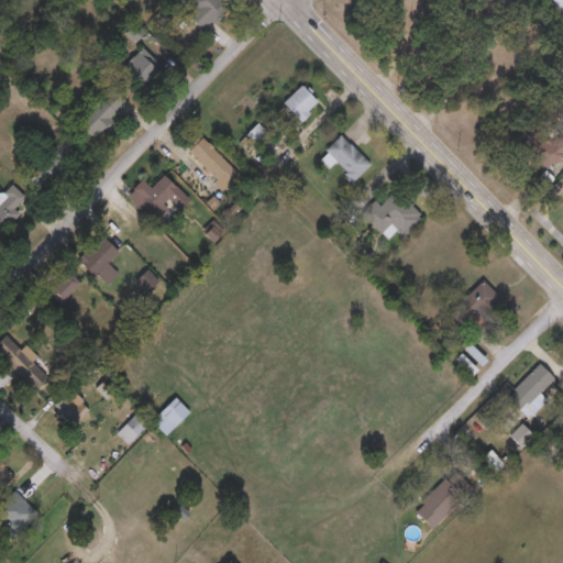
[(221,0),(229,8),(202,33),(185,14),(198,2),(196,0),(221,0)]
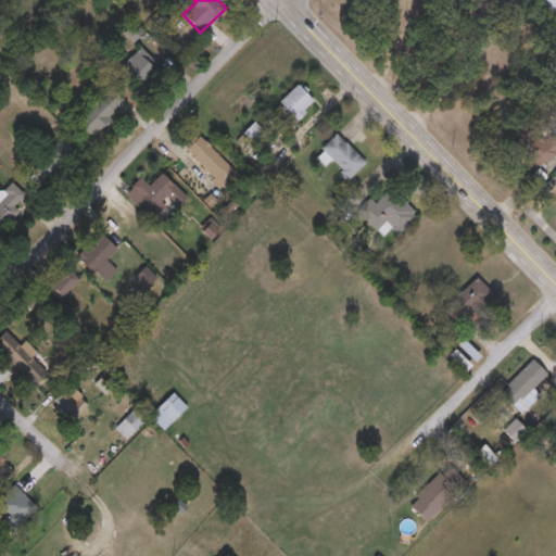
[(555,0),(555,15),(554,16),(542,0),(555,0)]
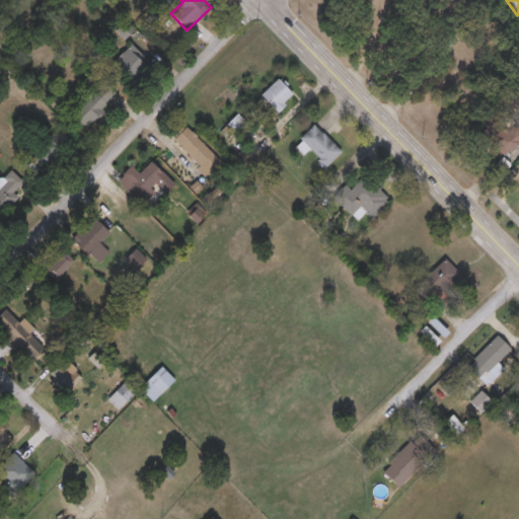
[(151,65),(133,83),(113,63),(131,45),(151,65)]
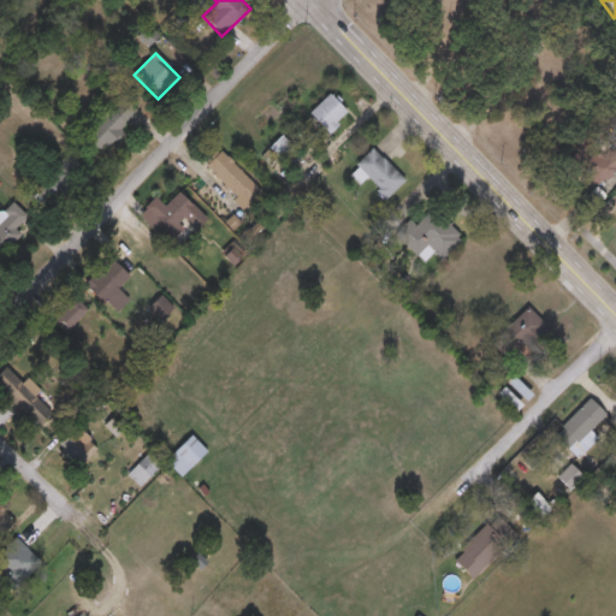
[(349,114),(329,135),(308,116),(329,94),(349,114)]
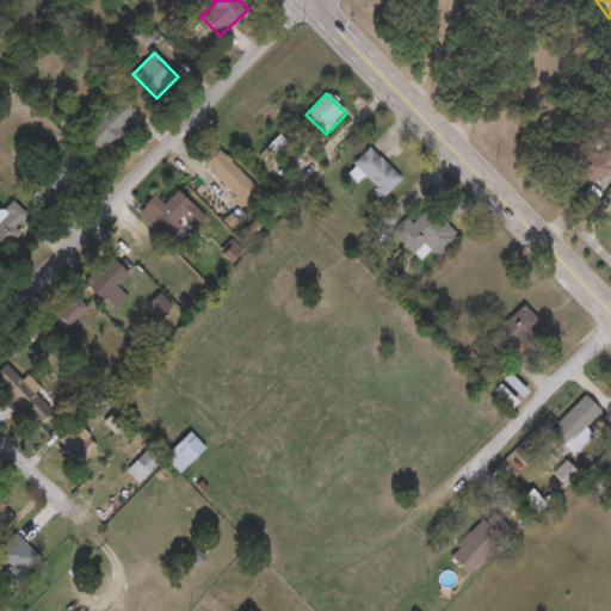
[(99,152),(85,137),(123,98),(137,113),(99,152)]
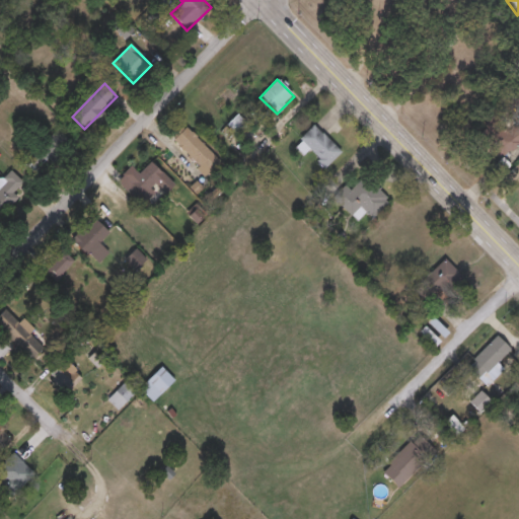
[(504,110),(518,125),(518,131),(499,153),(480,136),(504,110)]
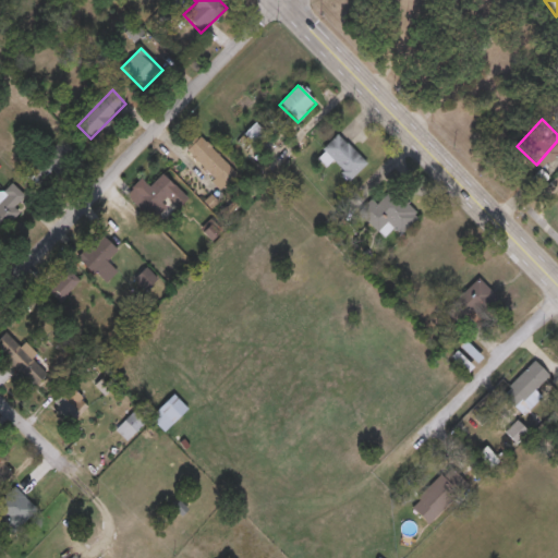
[(366,164),(351,180),(320,153),(337,135),(366,164)]
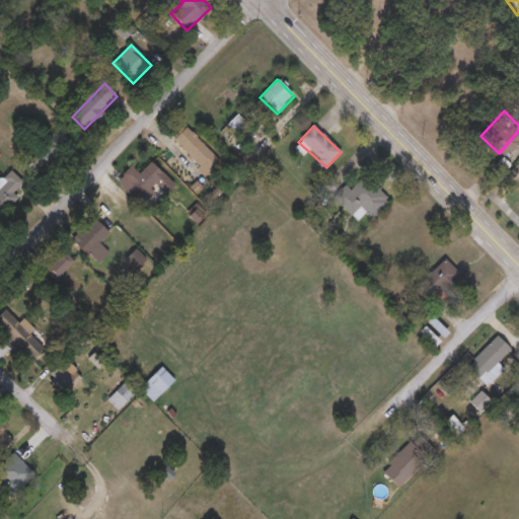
[(208,175),(172,140),(184,128),(220,163),(208,175)]
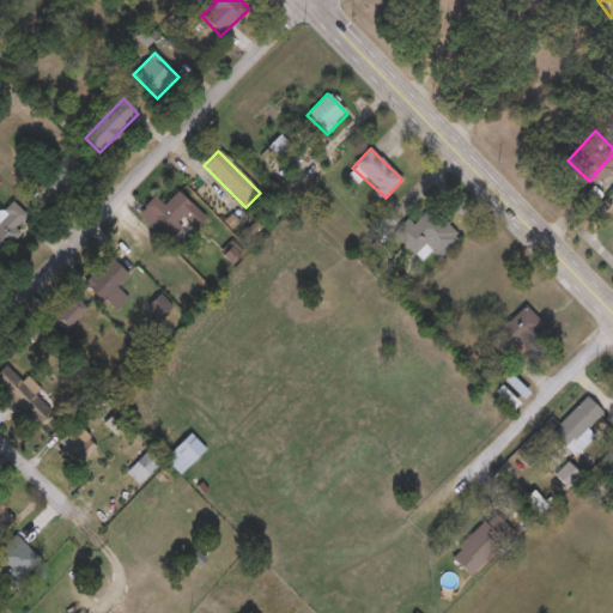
[(84,167),(65,195),(46,182),(65,153),(84,167)]
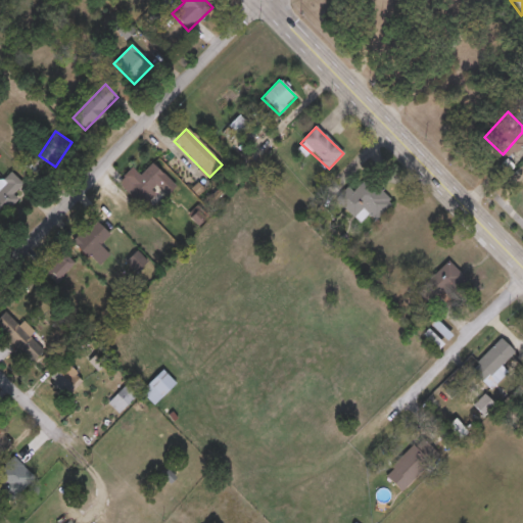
[(149,200),(131,186),(150,162),(168,177),(149,200)]
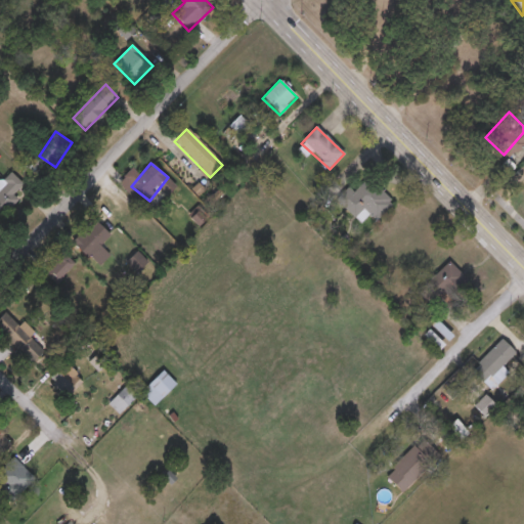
[(0,180),(9,171),(24,184),(13,195),(18,201),(0,221),(0,180)]
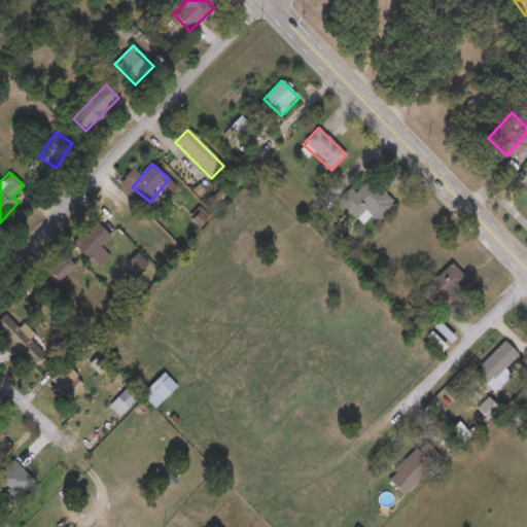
[(351,188),(356,192),(371,179),(396,205),(378,223),(366,211),(356,220),(338,202),(351,188)]
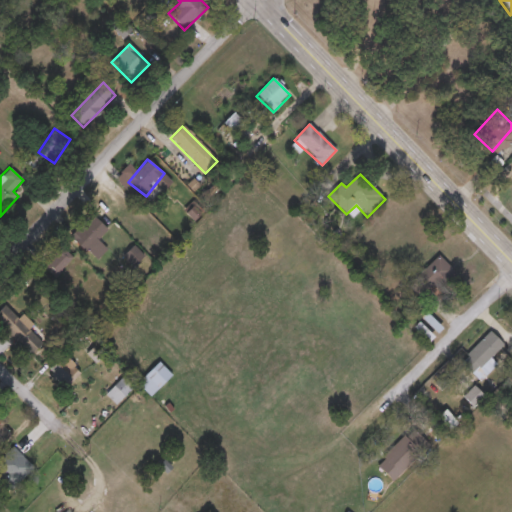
[(96,262),(71,236),(92,215),(108,230),(98,240),(108,250),(96,262)]
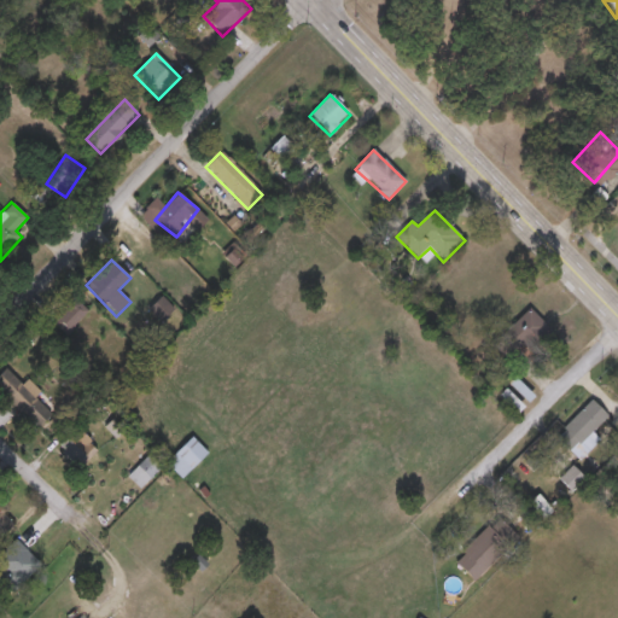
[(161,321),(150,310),(162,298),(173,309),(161,321)]
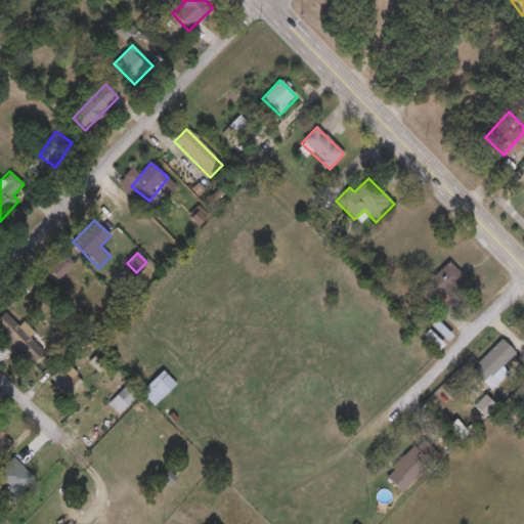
[(76,265),(56,285),(45,272),(63,254),(76,265)]
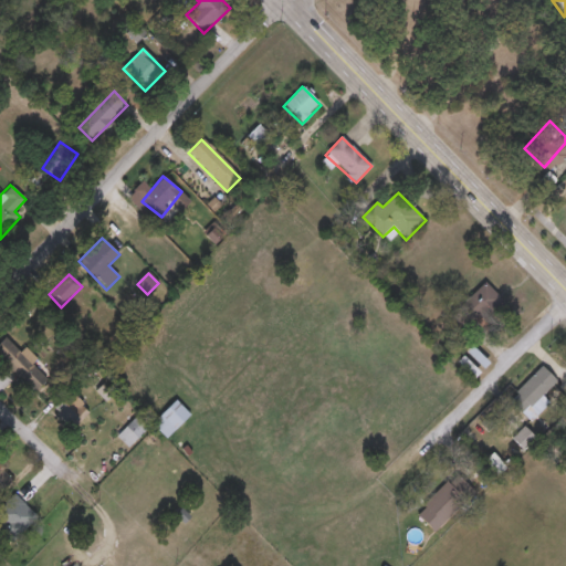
[(502,299),(470,329),(454,312),(485,282),(502,299)]
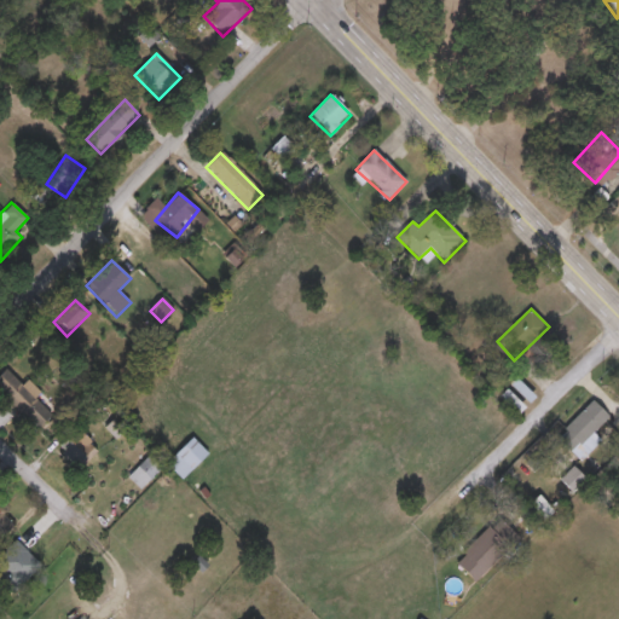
[(35,399),(52,416),(39,429),(0,391),(0,375),(6,369),(23,387),(27,382),(40,394),(35,399)]
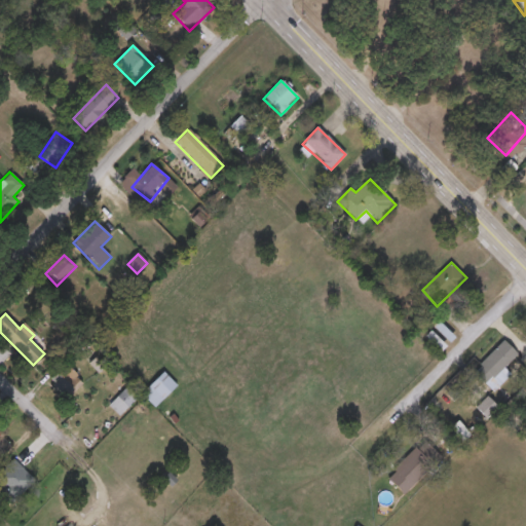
[(517,354),(486,385),(473,373),(503,341),(517,354)]
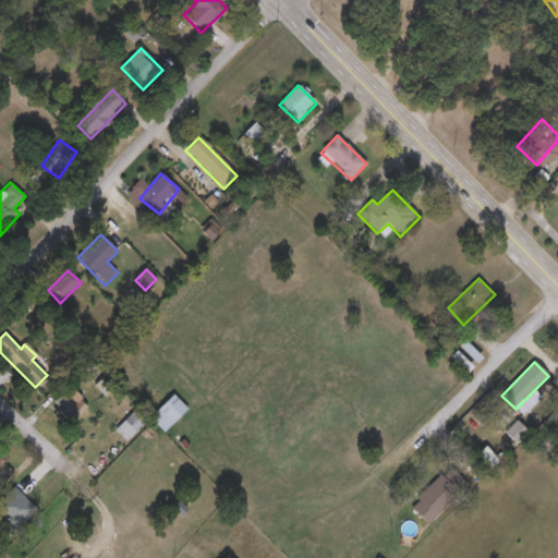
[(89,408),(72,424),(52,403),(69,387),(89,408)]
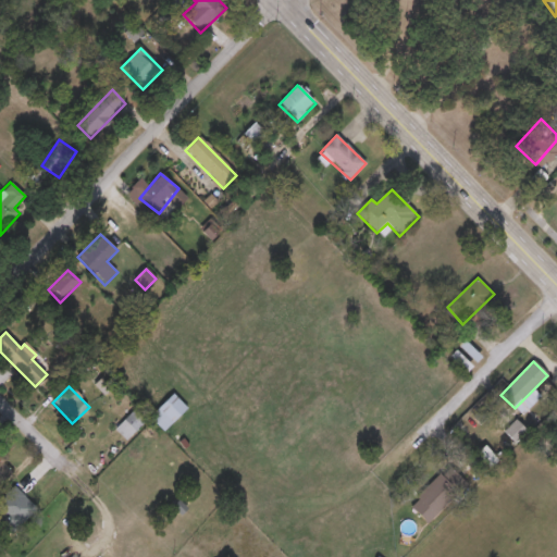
[(164,433),(149,418),(173,395),(188,409),(164,433)]
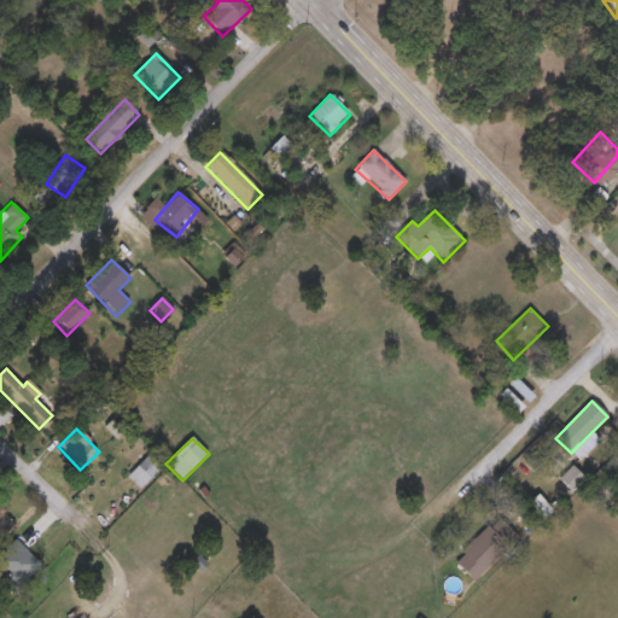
[(143,490),(128,477),(150,454),(163,467),(143,490)]
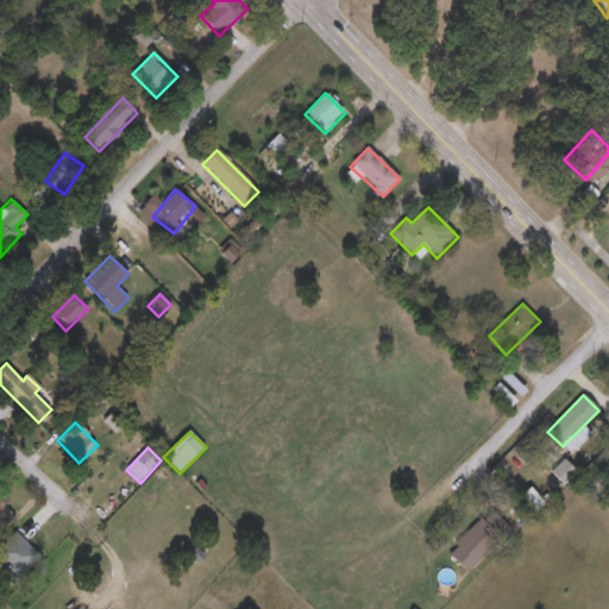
[(576,472),(563,485),(551,472),(564,459),(576,472)]
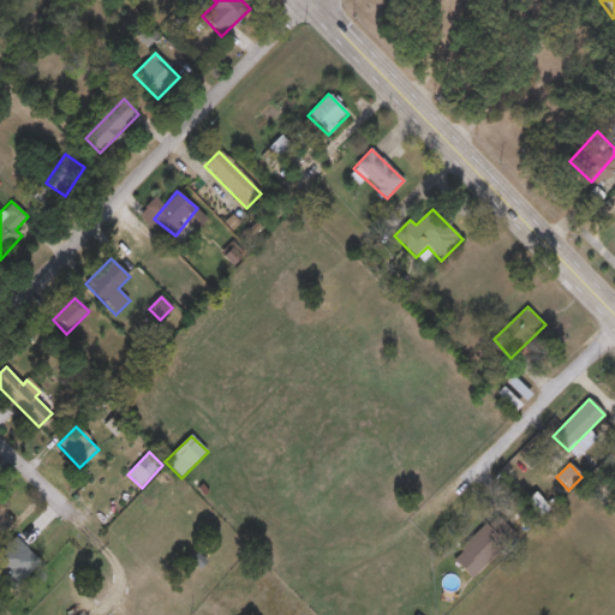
[(0,506),(12,520),(0,530),(0,506)]
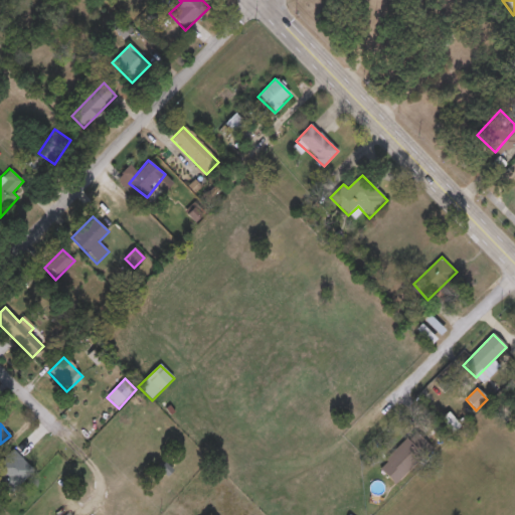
[(396,485),(379,468),(412,434),(430,450),(396,485)]
